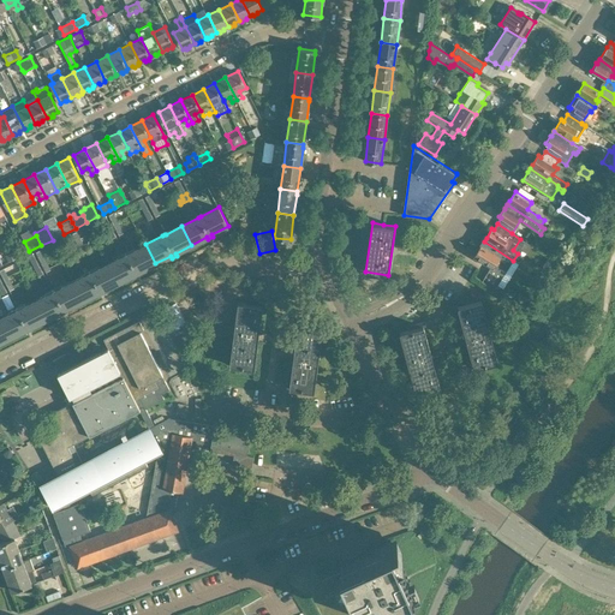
[(23,238),(9,242),(11,250),(25,246),(23,238)]
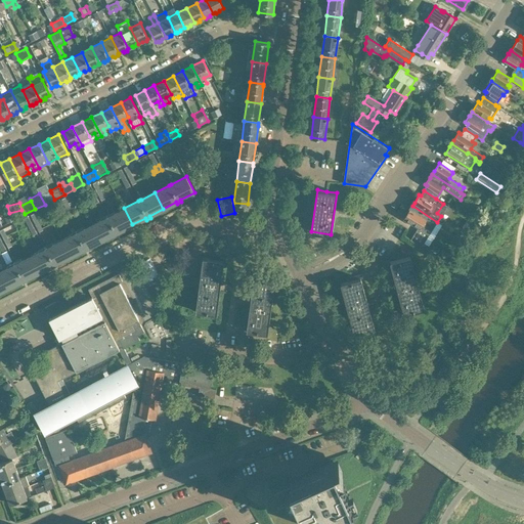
[(410,209),(404,217),(405,220),(419,228),(410,241),(422,247),(437,222),(412,206),(410,209)]
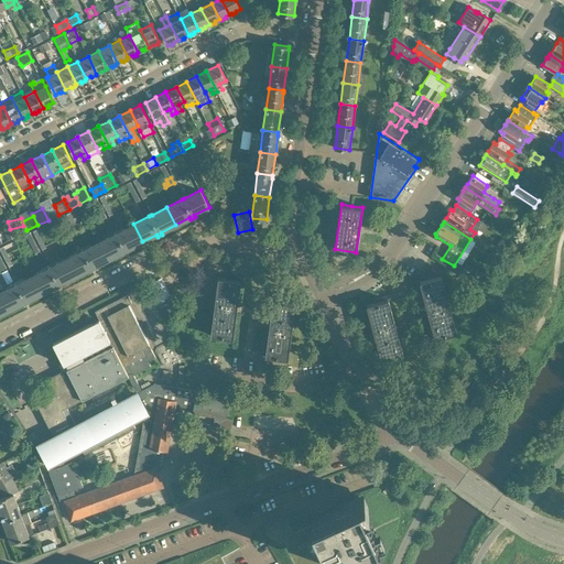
[(115,234),(99,241),(108,259),(122,251),(123,253),(129,251),(128,249),(142,241),(133,224),(118,231),(117,232),(115,234)]
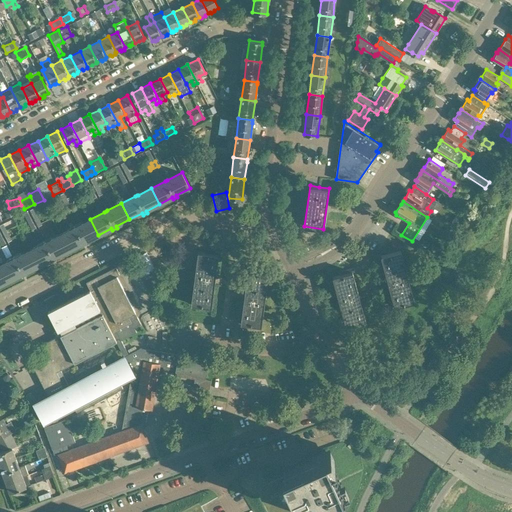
[(10,216),(17,213),(15,208),(8,211),(10,216)]
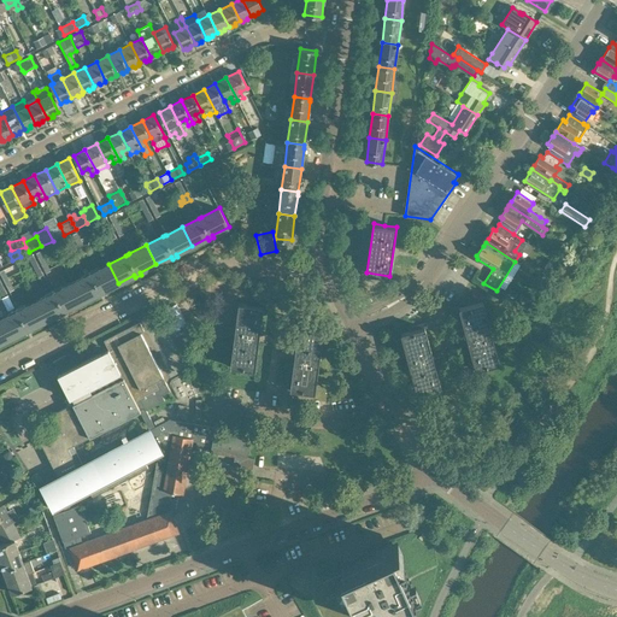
[(118,283),(109,264),(72,282),(82,301),(98,294),(99,295),(104,294),(103,291),(118,283)]
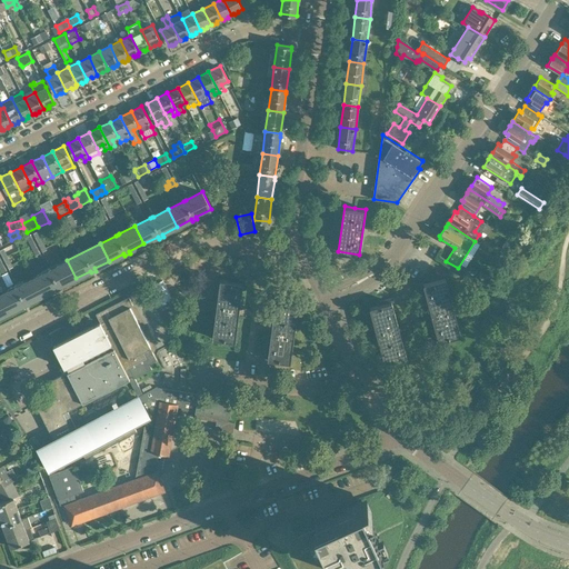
[(76,278),(67,260),(33,277),(42,295),(57,288),(58,290),(62,288),(61,286),(76,278)]
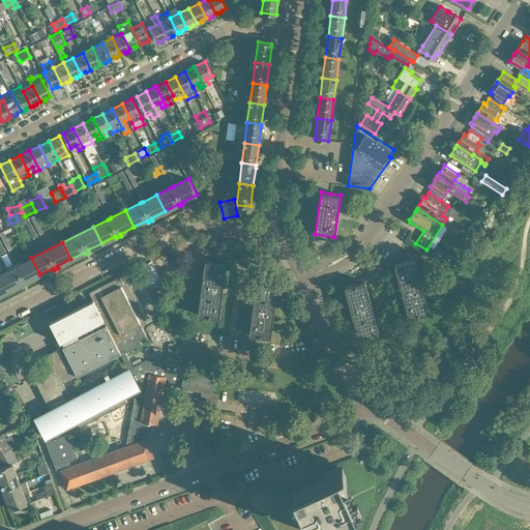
[(31,258),(0,273),(0,275),(8,291),(22,284),(23,286),(27,284),(26,282),(39,274),(31,258)]
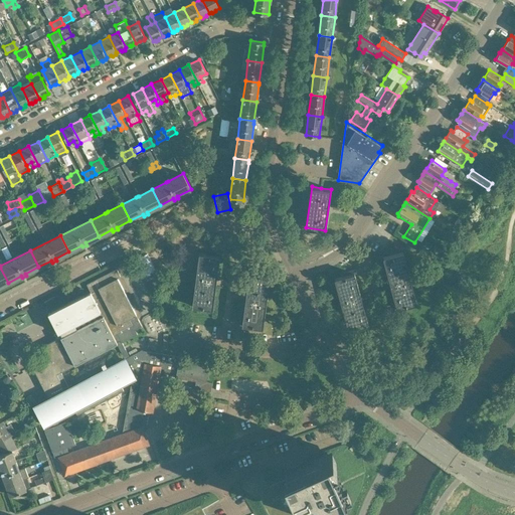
[(213,309),(219,255),(221,256),(222,252),(209,251),(209,254),(199,253),(193,306),(213,309)]
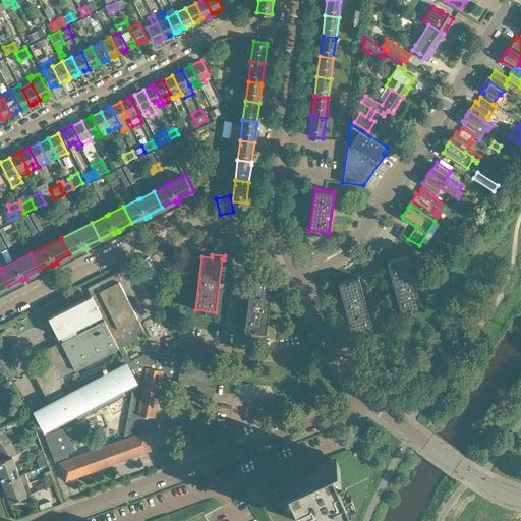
[(421,307),(412,273),(407,255),(388,261),(402,312),(399,312),(400,316),(413,313),(412,309),(421,307)]
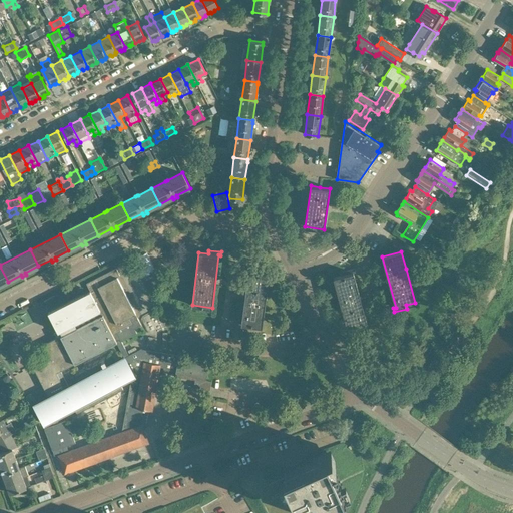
[(152,266),(145,252),(136,258),(143,271),(152,266)]
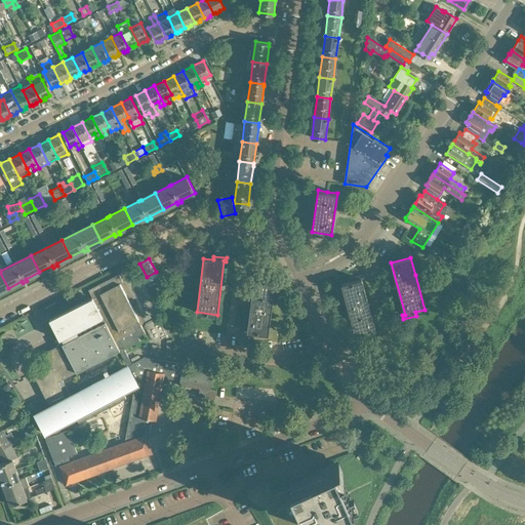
[(63,378),(119,350),(125,349),(140,340),(138,336),(145,332),(138,321),(139,321),(120,283),(123,282),(119,274),(89,289),(92,296),(49,319),(59,338),(55,340),(57,346),(43,353),(49,366),(33,374),(50,407),(38,412),(32,402),(28,405),(27,406),(34,416),(39,431),(52,426),(55,434),(45,438),(56,467),(59,466),(66,484),(152,452),(146,435),(150,433),(152,419),(156,420),(163,375),(168,376),(166,386),(179,388),(180,385),(200,388),(199,396),(215,399),(216,395),(217,389),(211,388),(214,372),(184,367),(184,363),(171,361),(145,357),(132,363),(127,366),(108,376),(110,381),(75,400),(72,395),(71,395),(63,378)]
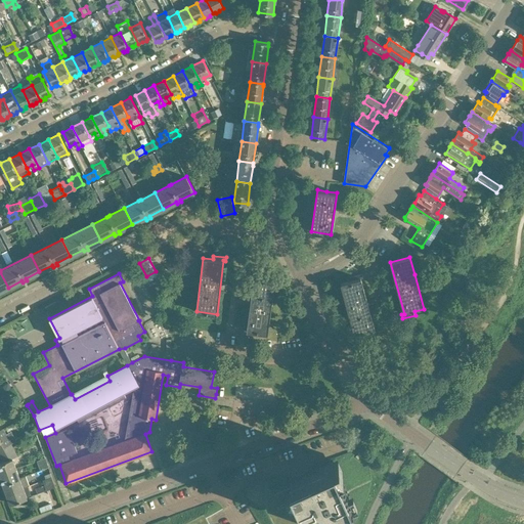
[(375,331),(360,278),(363,277),(362,274),(349,277),(350,281),(341,284),(354,336),(375,331)]
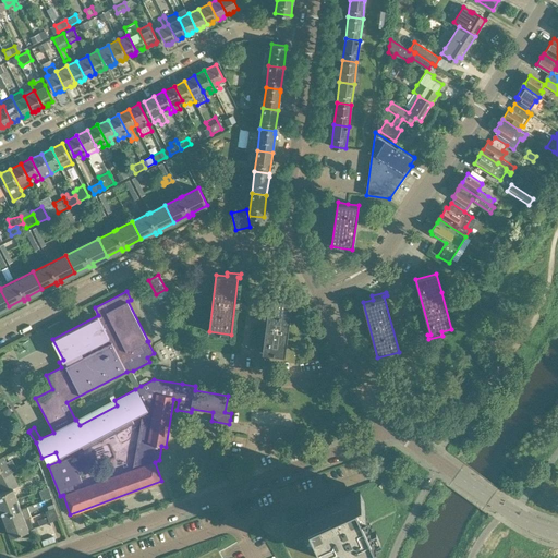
[(284,355),(292,299),(270,295),(263,352),(259,352),(259,355),(274,358),(274,353),(284,355)]
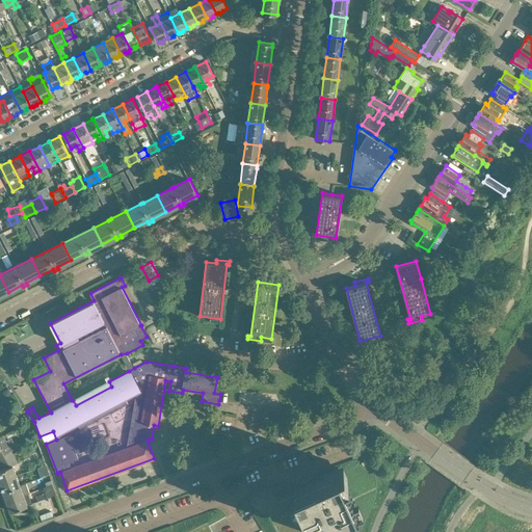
[(21,429),(29,444),(35,441),(27,426),(21,429)]
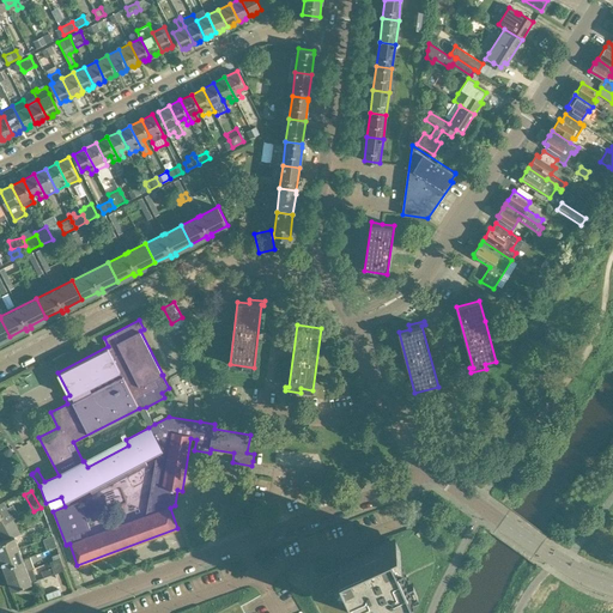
[(0,526),(13,520),(10,513),(1,516),(1,517),(0,517),(0,526)]
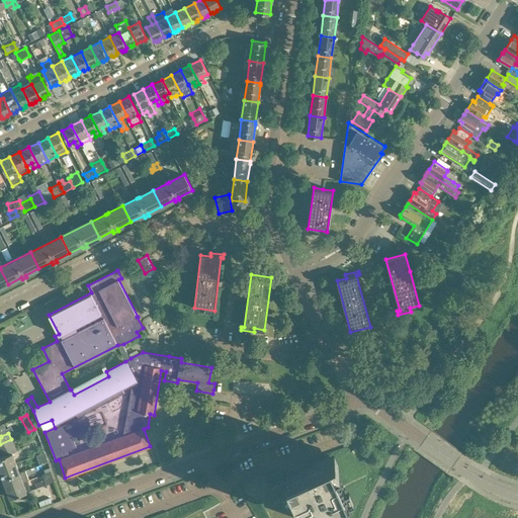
[(14,445),(11,439),(0,444),(0,448),(1,450),(14,445)]
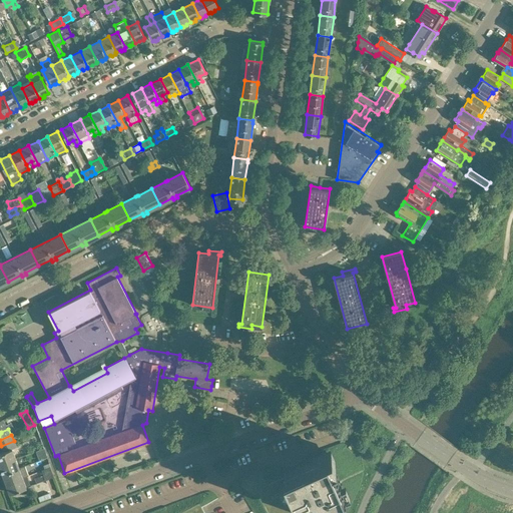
[(22,446),(30,444),(28,438),(20,440),(22,446)]
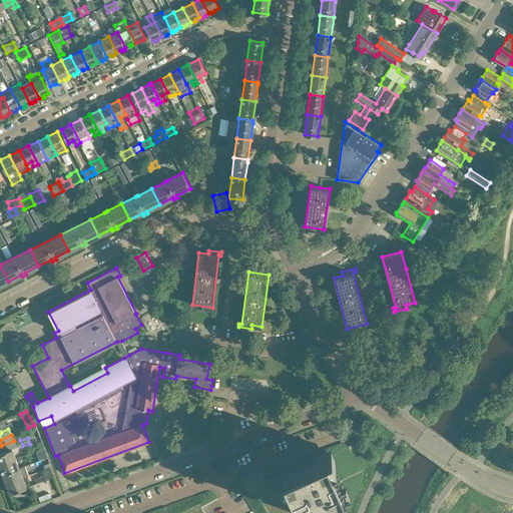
[(17,447),(14,441),(1,446),(3,451),(12,448),(12,449),(13,448),(17,447)]
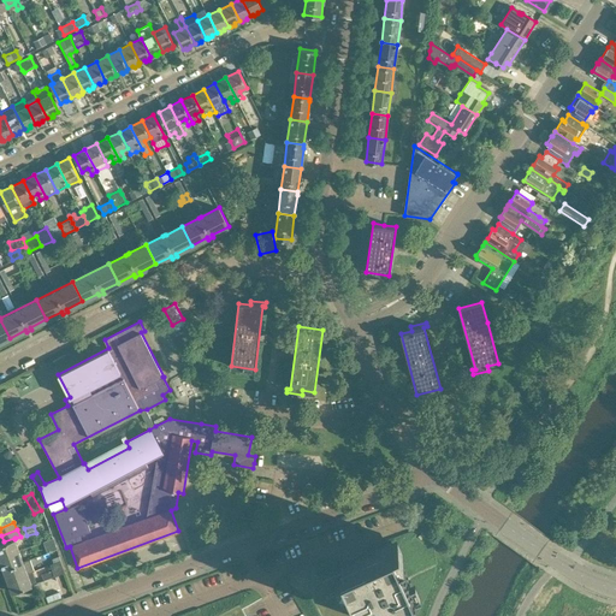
[(0,556),(19,550),(16,538),(15,539),(15,538),(4,542),(0,543),(0,556)]
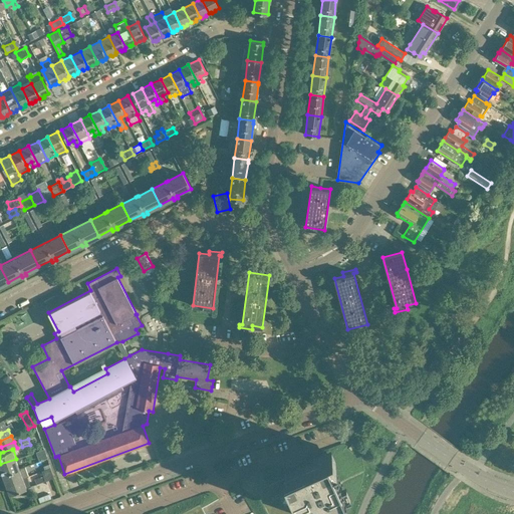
[(304,513),(346,495),(326,452),(310,459),(285,471),(283,472),(286,477),(302,513),(304,513)]
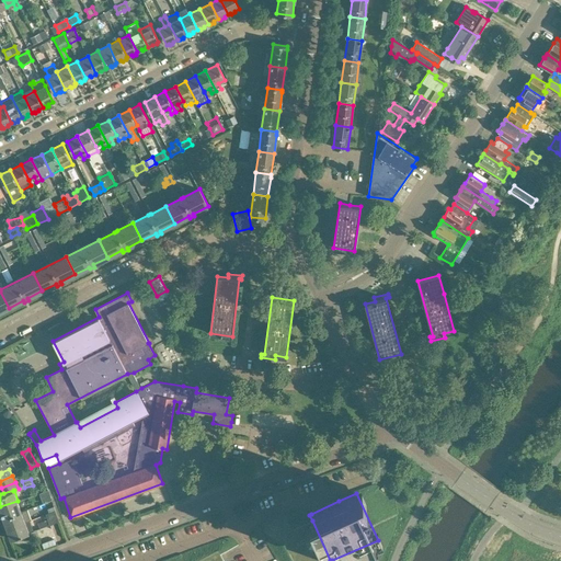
[(22,511),(18,501),(0,506),(0,508),(3,518),(22,511)]
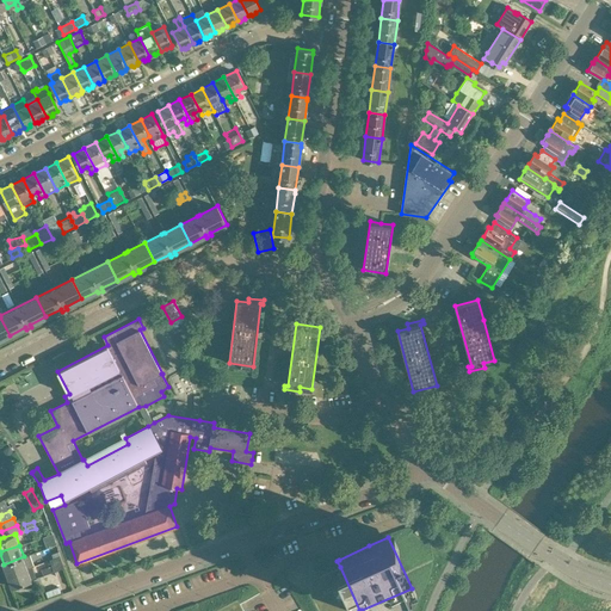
[(32,567),(29,555),(24,556),(4,565),(7,575),(32,567)]
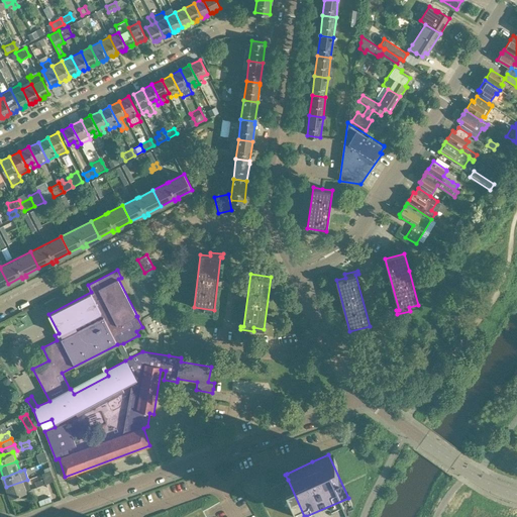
[(55,481),(52,471),(47,473),(47,472),(42,474),(44,480),(45,484),(55,481)]
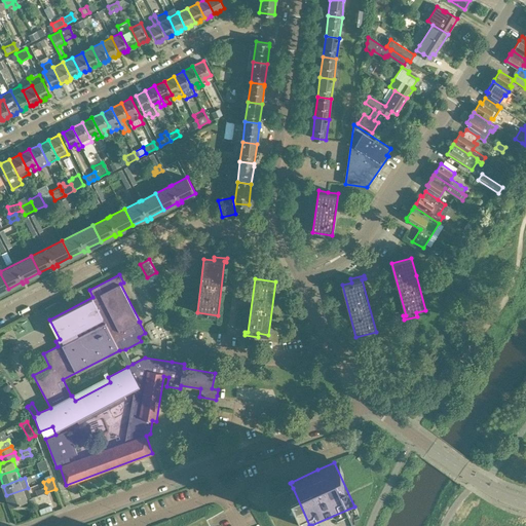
[(32,497),(28,488),(6,495),(10,505),(27,499),(32,497)]
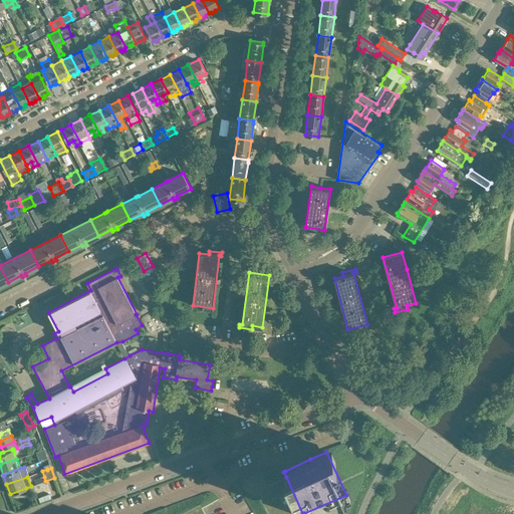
[(302,513),(286,477),(257,491),(267,513),(302,513)]
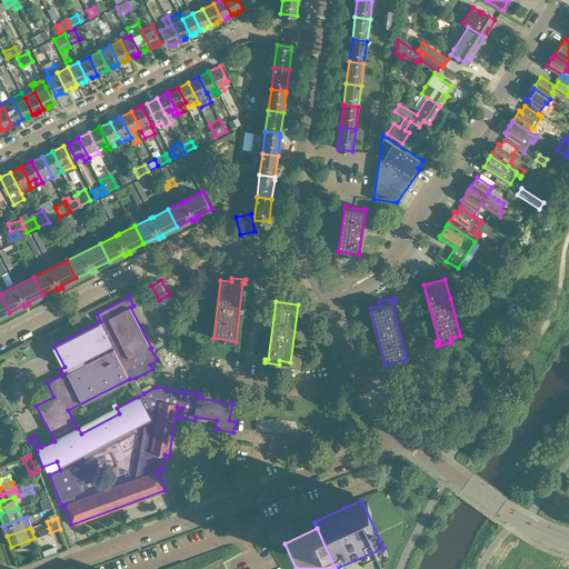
[(55,547),(42,551),(45,557),(57,552),(55,547)]
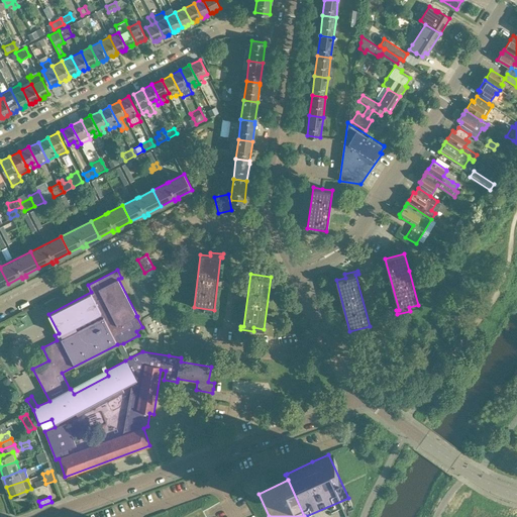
[(206,516),(204,513),(201,508),(183,516),(206,516)]
